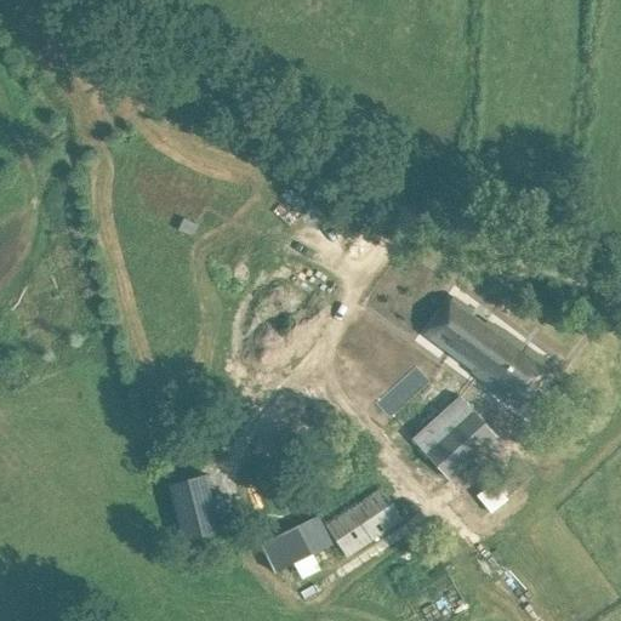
[(454,297),(425,334),(460,360),(463,355),(483,370),(478,376),(488,385),(488,386),(488,387),(490,385),(494,387),(491,389),(518,410),(552,364),(502,329),(500,331),(486,320),(484,325),(472,314),(474,311),(454,297)]
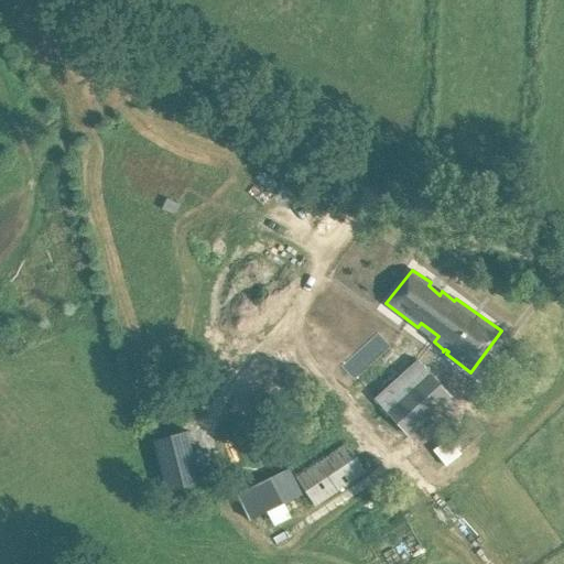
[(388,388),(376,399),(408,434),(449,397),(427,372),(399,399),(388,388)]
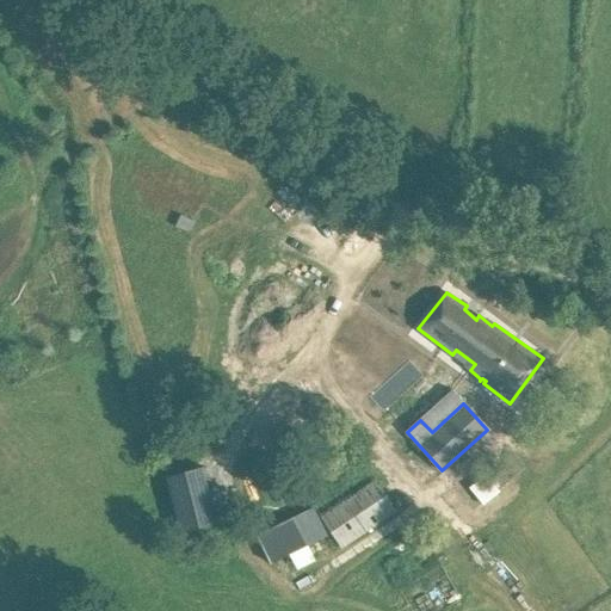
[(218,523),(204,466),(166,475),(180,532),(218,523)]
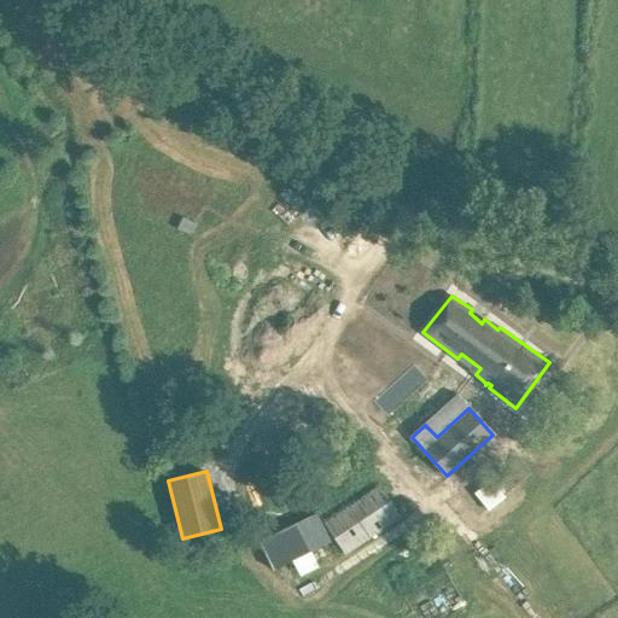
[(493,478),(476,491),(489,509),(506,496),(493,478)]
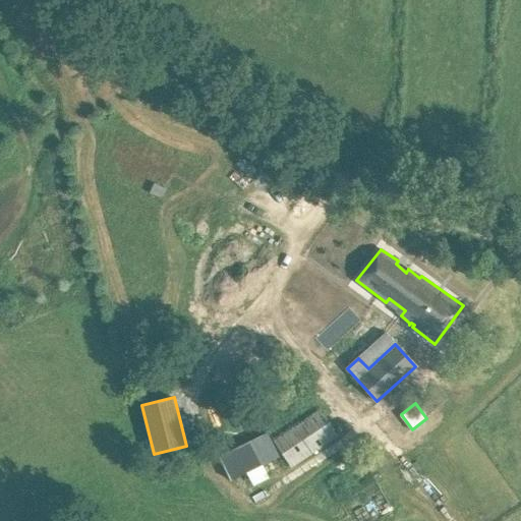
[(323,408),(274,441),(292,467),(340,435),(323,408)]
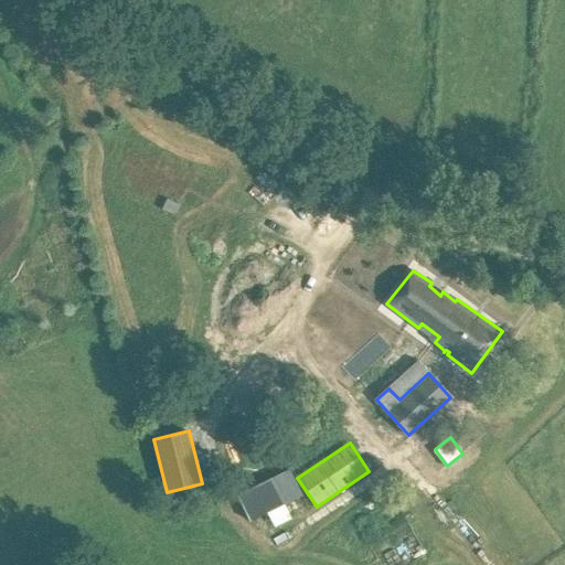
[(266,447),(249,455),(255,465),(267,458),(267,456),(270,455),(266,447)]
